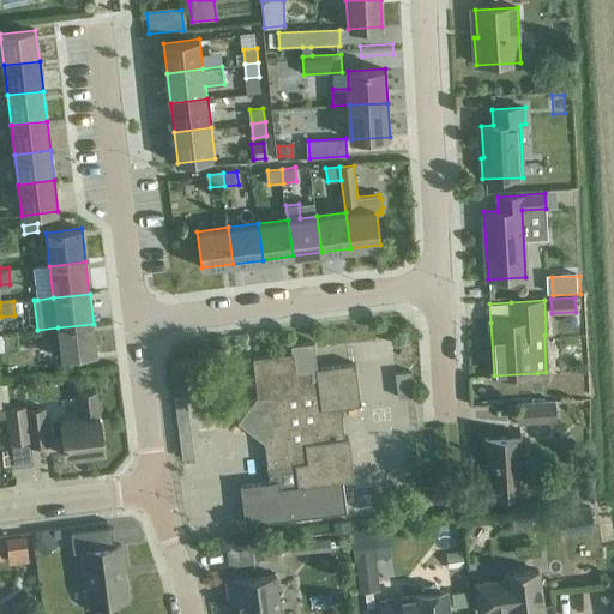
[(94,324),(58,327),(61,359),(97,354),(94,324)]
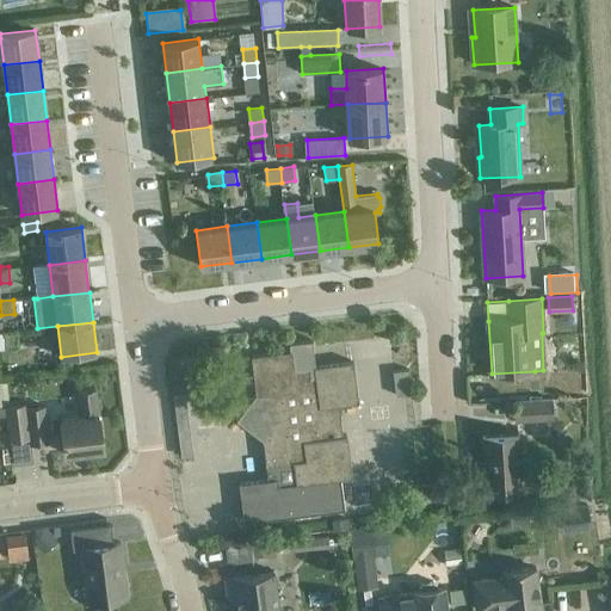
[(17,331),(4,332),(6,347),(18,346),(17,331)]
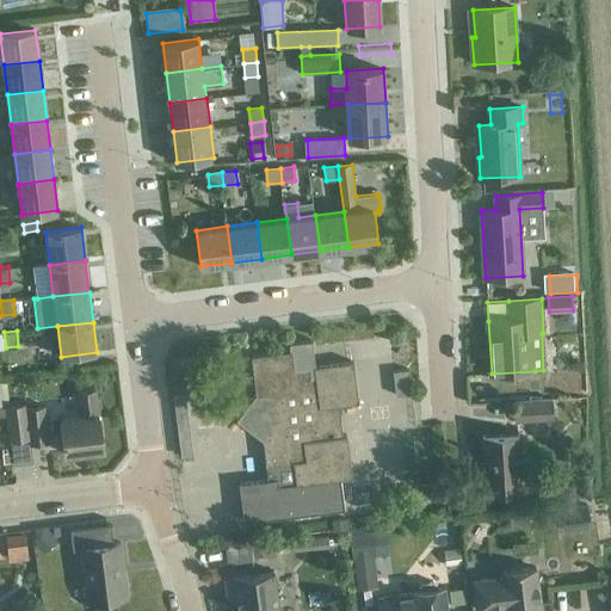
[(236,418),(264,438),(269,479),(240,481),(244,520),(345,508),(341,479),(352,477),(347,434),(328,437),(327,432),(334,431),(333,419),(341,418),(340,403),(359,401),(355,362),(316,366),(314,338),(291,340),(292,350),(253,355),(258,392),(236,418)]
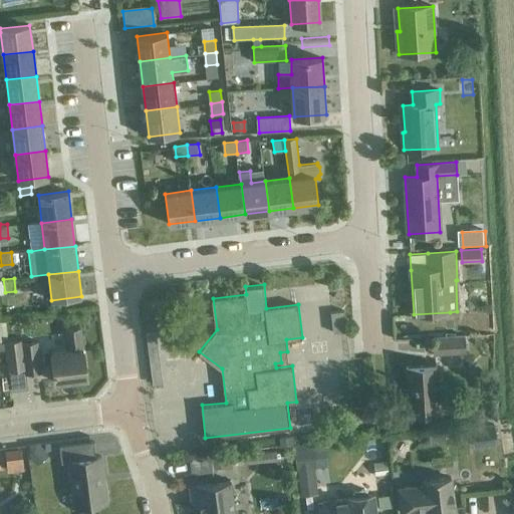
[(307,284),(308,301),(339,301),(339,284),(307,284)]
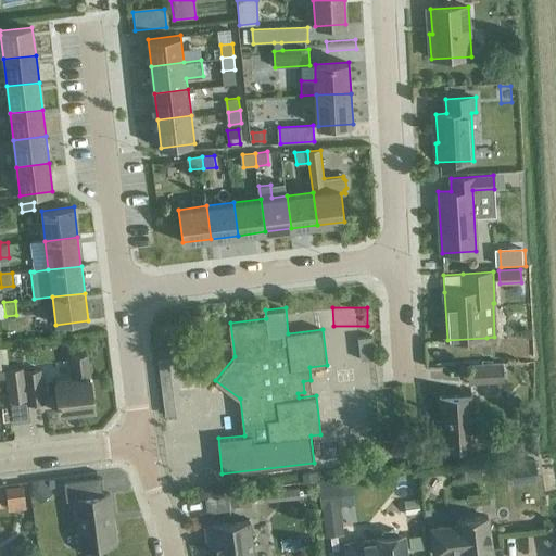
[(358,337),(361,359),(376,358),(373,335),(358,337)]
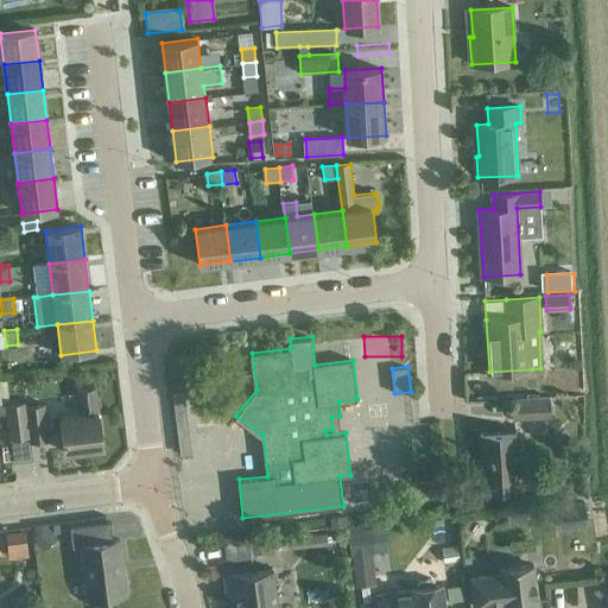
[(0,405),(7,405),(10,404),(7,377),(0,377),(0,405)]
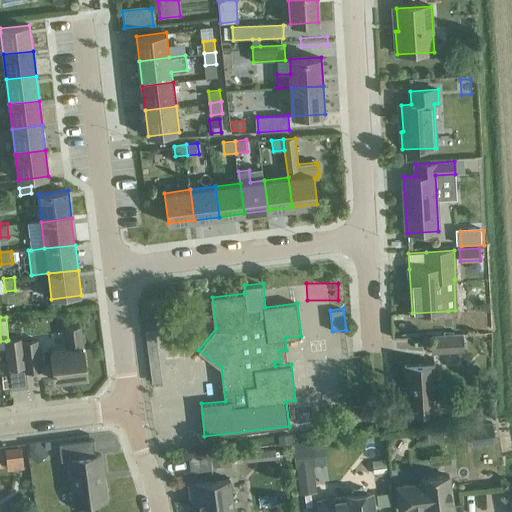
[(54,380),(87,376),(80,326),(64,328),(67,348),(50,350),(54,380)]
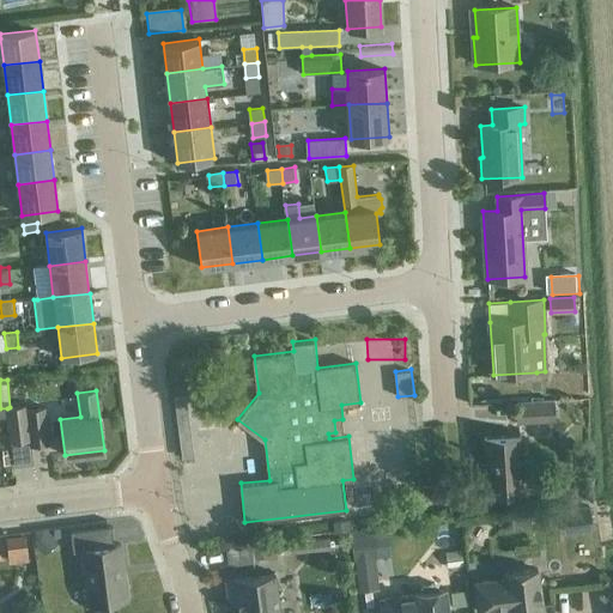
[(517,422),(554,419),(553,401),(516,404),(517,422)]
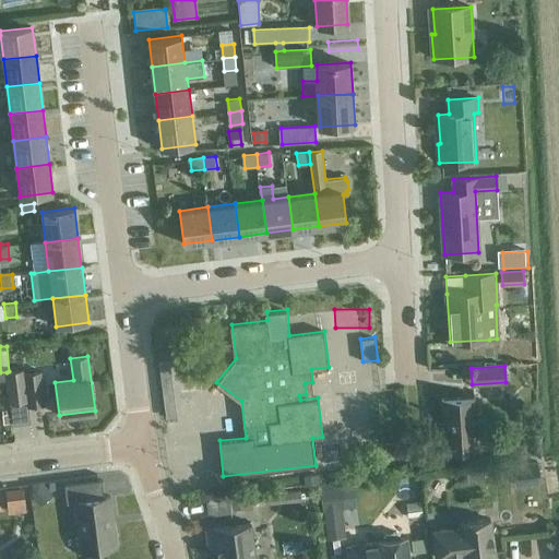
[(9,371),(7,372),(10,403),(28,401),(25,373),(24,370),(9,371)]
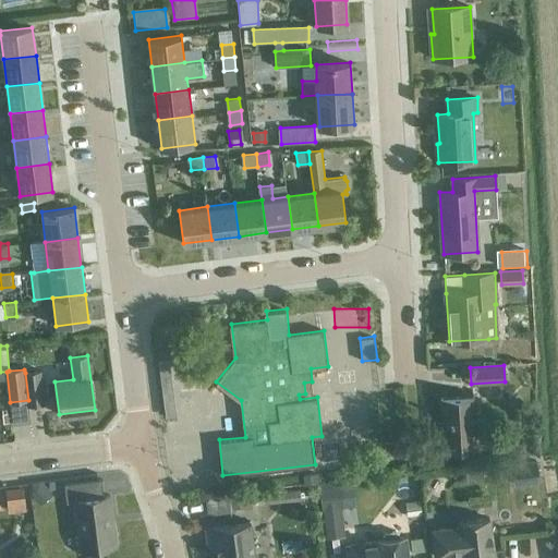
[(25,373),(28,400),(29,407),(45,404),(41,372),(25,373)]
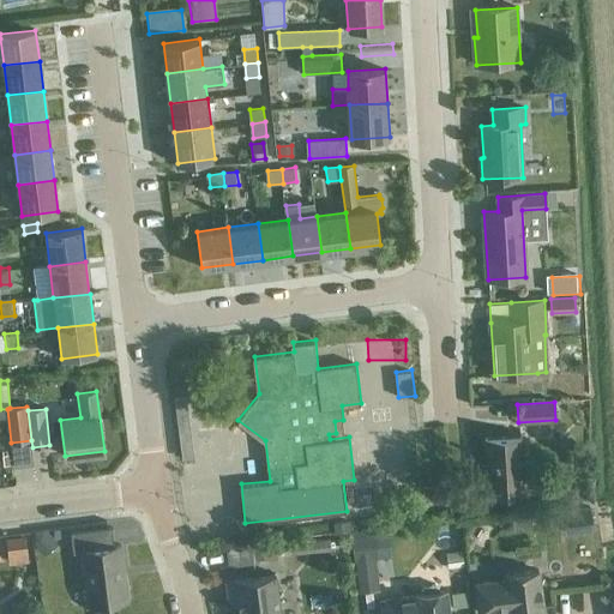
[(482,494),(524,492),(521,435),(485,438),(487,477),(482,477),(482,494)]
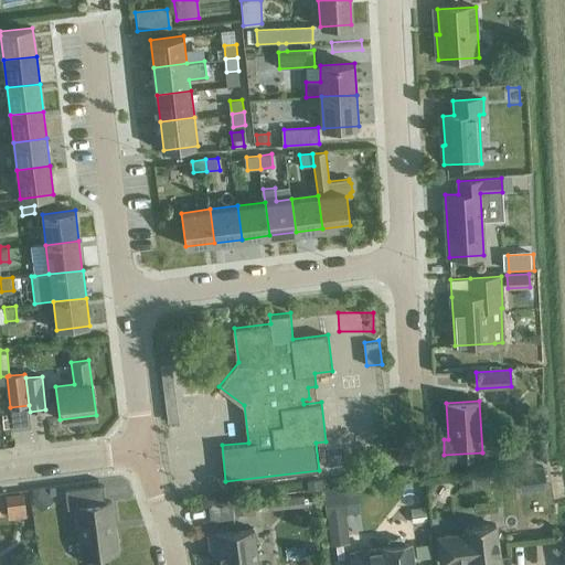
[(8,418),(1,419),(2,429),(13,427),(12,422),(8,423),(8,418)]
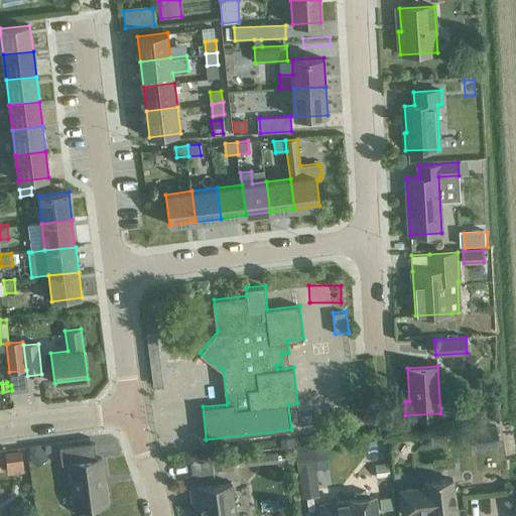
[(472,428),(475,446),(498,443),(496,425),(472,428)]
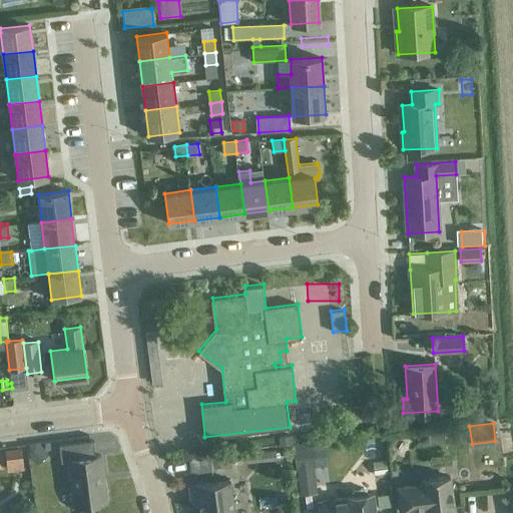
[(279,437),(279,445),(292,444),(291,436),(279,437)]
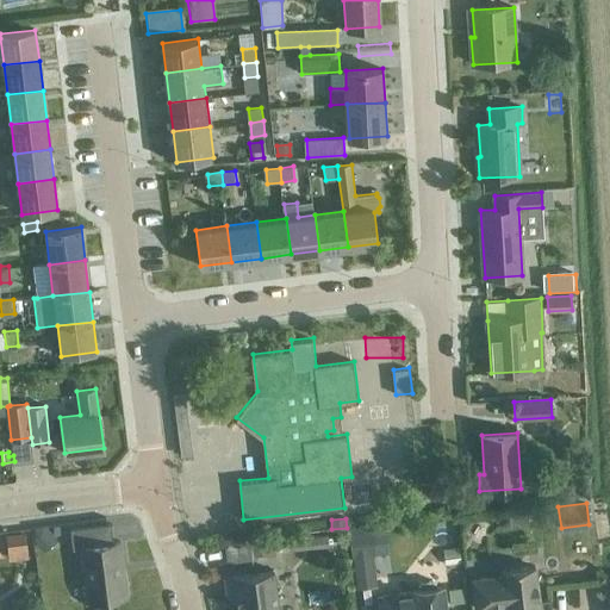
[(120,541),(113,542),(111,523),(70,528),(73,547),(80,547),(82,566),(85,566),(89,602),(125,597),(120,561),(123,561),(120,541)]
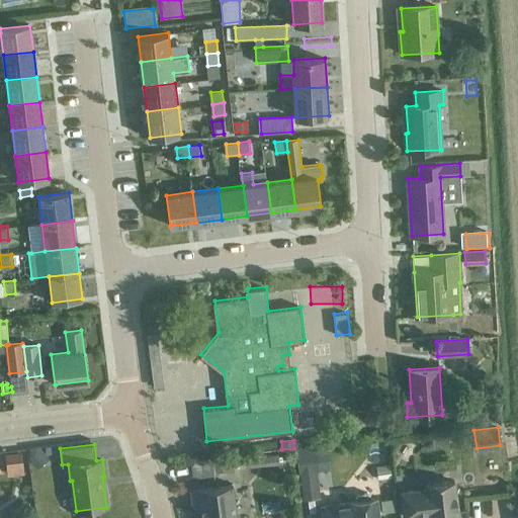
[(28,457),(36,467),(48,458),(39,448),(28,457)]
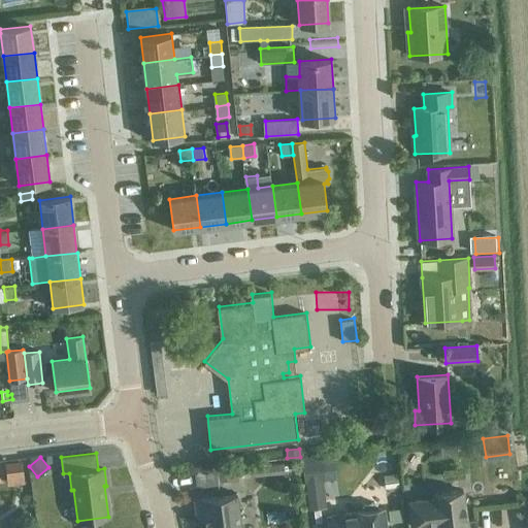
[(22,460),(5,462),(6,475),(23,473),(22,460)]
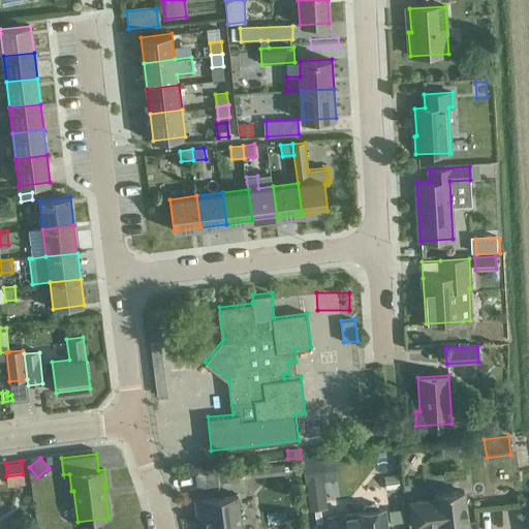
[(318,462),(302,464),(308,511),(324,509),(318,462)]
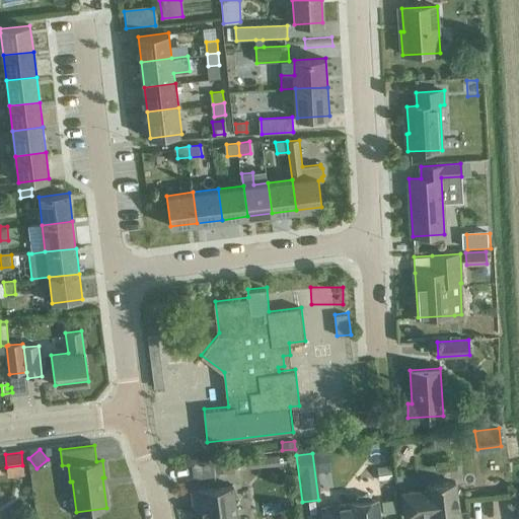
[(279,455),(247,458),(248,468),(280,464),(279,455)]
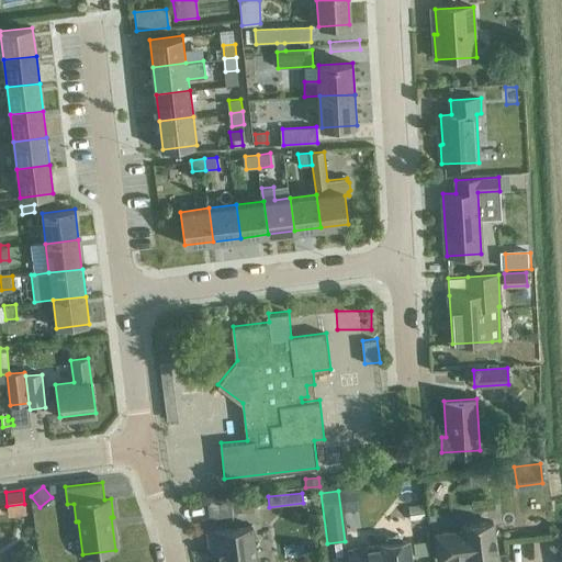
[(249,495),(208,502),(210,518),(234,516),(234,512),(253,509),(249,495)]
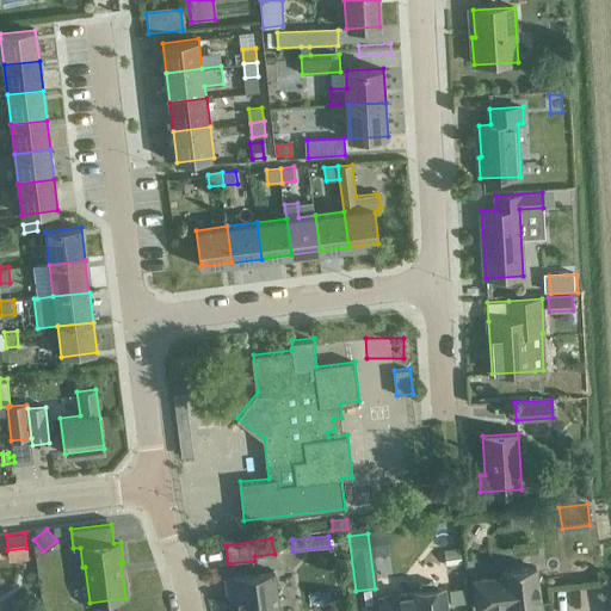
[(444,551),(446,566),(462,563),(460,549),(444,551)]
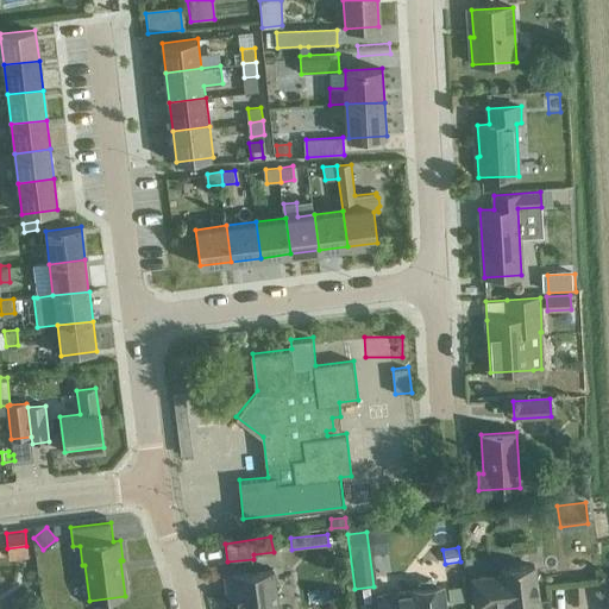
[(539,608),(534,564),(500,569),(501,573),(471,578),(475,608),(504,603),(504,608),(539,608)]
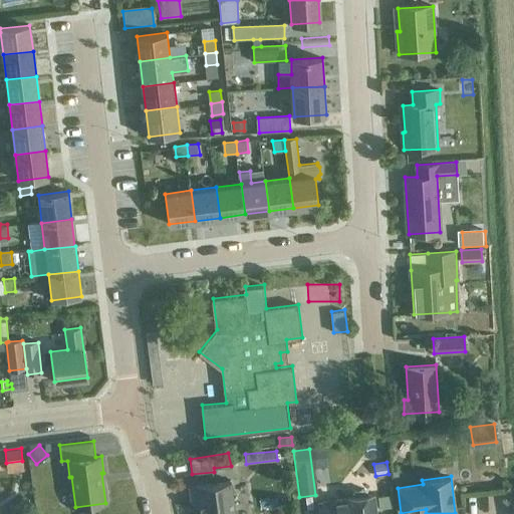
[(235,513),(231,481),(189,486),(191,503),(199,502),(200,513),(235,513)]
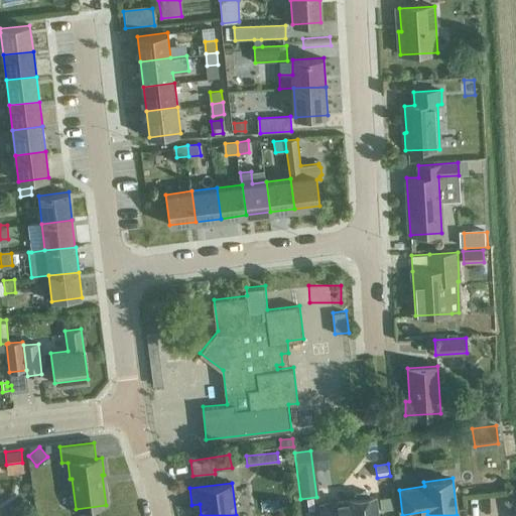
[(369,497),(369,493),(366,490),(356,492),(354,495),(355,498),(350,499),(350,500),(319,504),(320,515),(376,515),(374,496),(369,497)]
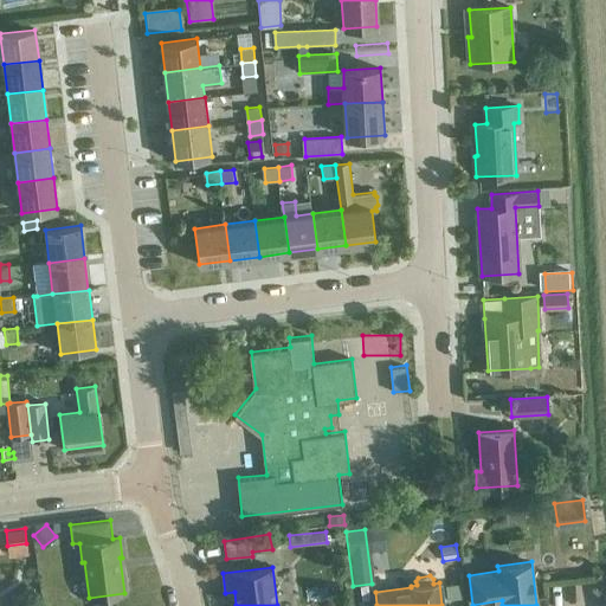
[(462,584),(446,586),(449,600),(464,598),(462,584)]
